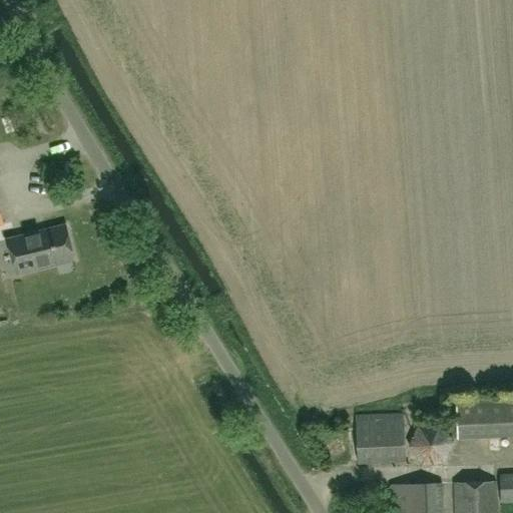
[(8,239),(16,273),(73,259),(65,225),(8,239)]
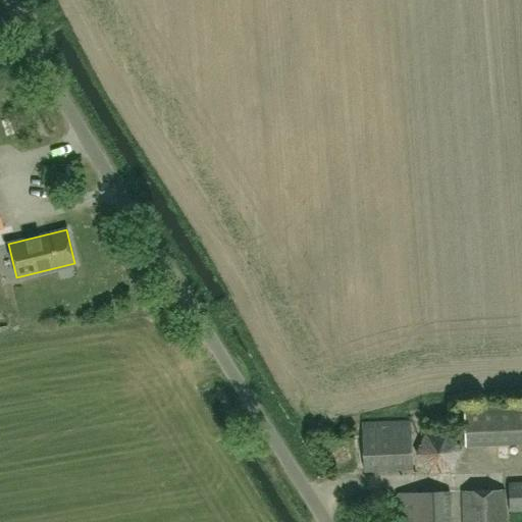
[(465,446),(521,442),(521,402),(464,405),(465,446)]
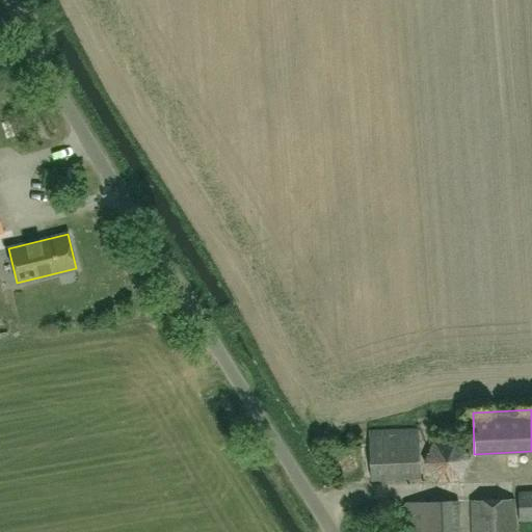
[(420,477),(419,429),(368,431),(370,479),(420,477)]
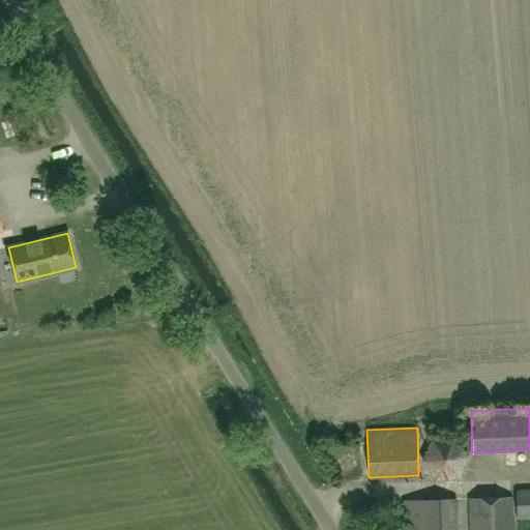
[(529,488),(519,489),(520,520),(529,519),(529,488)]
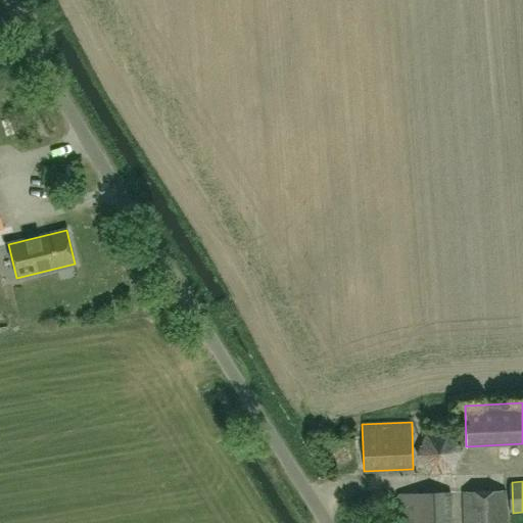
[(506,522),(506,490),(493,490),(463,491),(463,522),(506,522)]
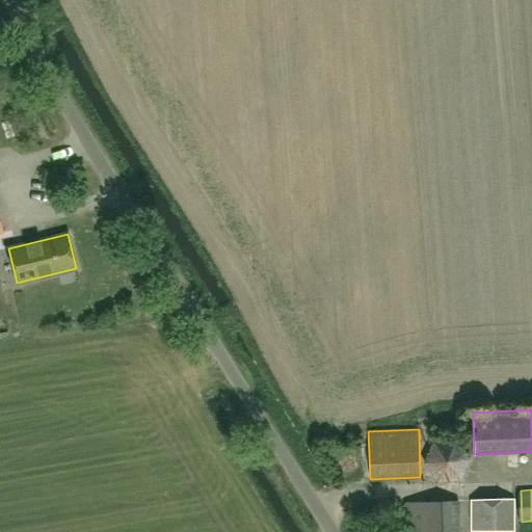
[(403,503),(404,531),(457,531),(456,501),(403,503)]
